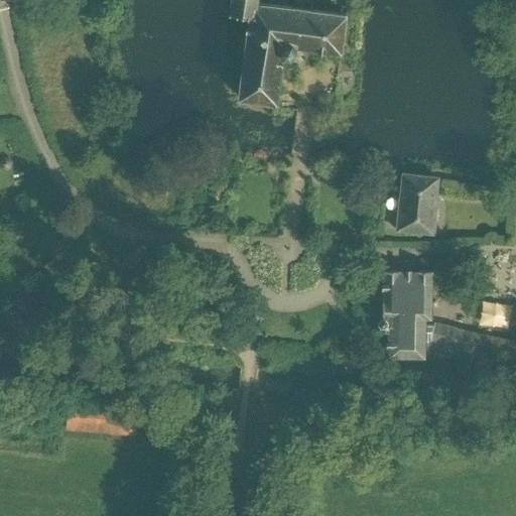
[(342,51),(347,14),(310,10),(295,8),(259,3),(259,0),(231,0),(230,12),(251,14),(240,97),(278,102),(284,56),(291,57),(294,55),(296,53),(297,46),(296,45),(342,51)]
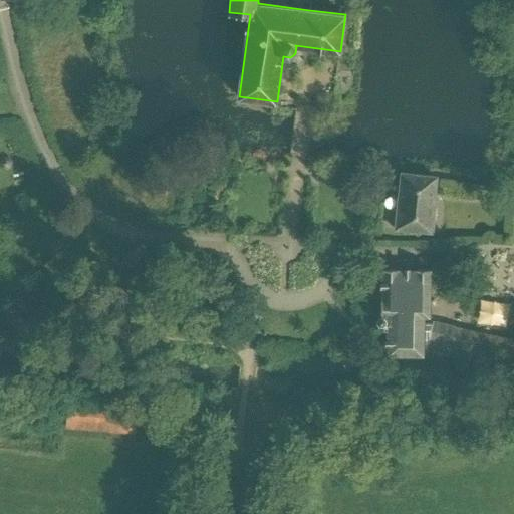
[(432,233),(437,178),(402,174),(397,229),(432,233)]
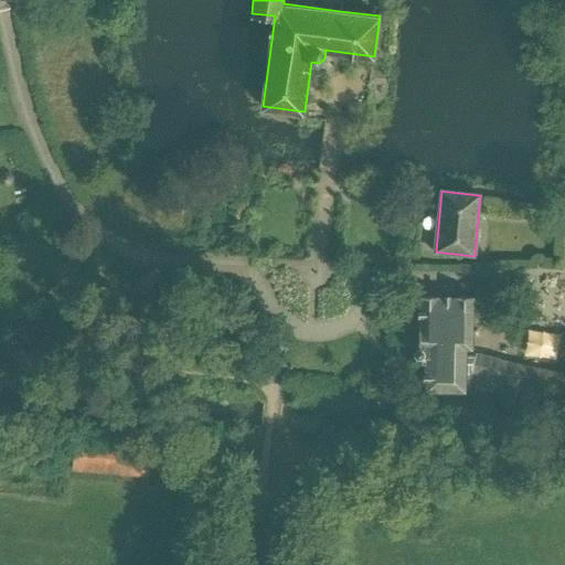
[(473,350),(473,298),(423,297),(423,332),(422,332),(422,347),(418,347),(415,350),(415,352),(415,355),(417,358),(419,358),(419,364),(424,364),(424,393),(467,393),(467,350),(473,350)]
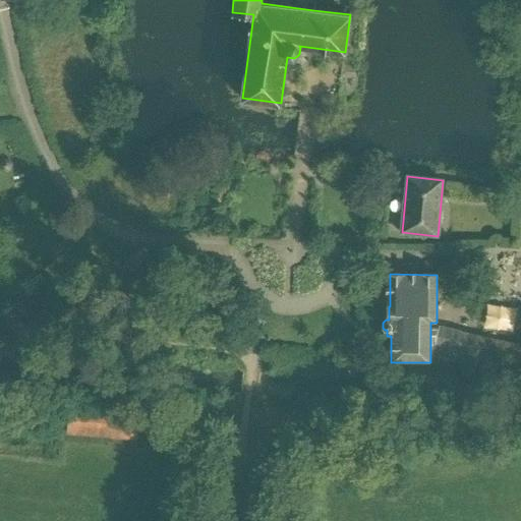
[(520,374),(520,344),(439,326),(432,355),(520,374)]
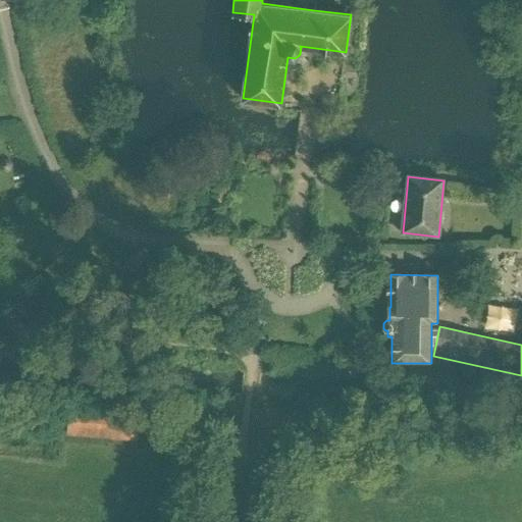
[(138,441),(140,419),(112,416),(113,404),(69,400),(66,435),(138,441)]
